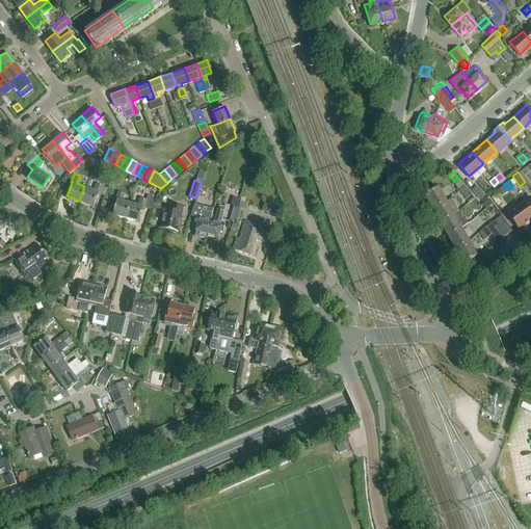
[(95,181),(93,189),(84,186),(79,201),(93,206),(98,191),(99,192),(101,184),(95,181)]
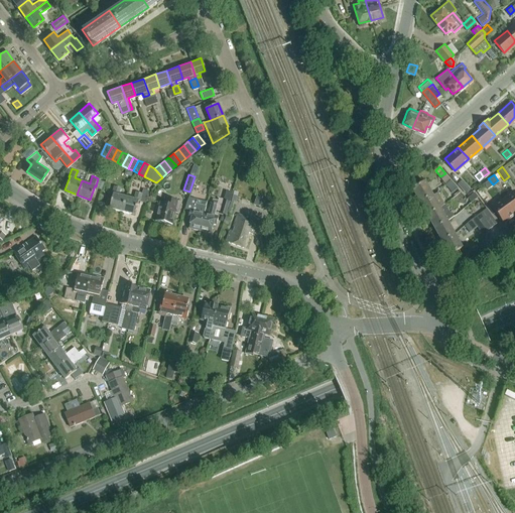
[(470,187),(462,177),(457,182),(465,193),(470,187)]
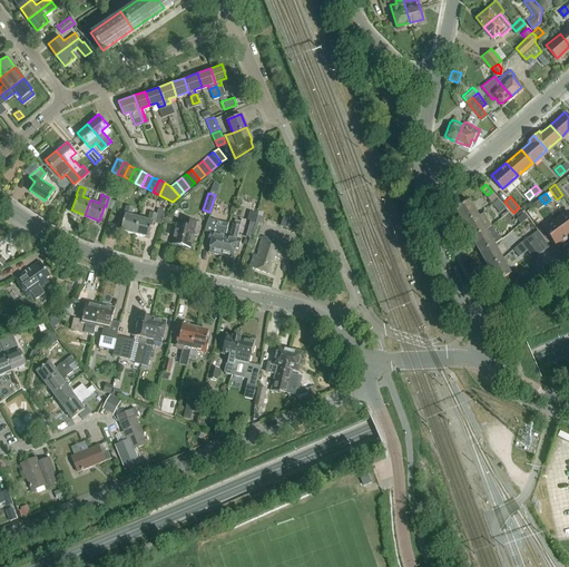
[(539,197),(535,202),(539,207),(545,204),(539,197)]
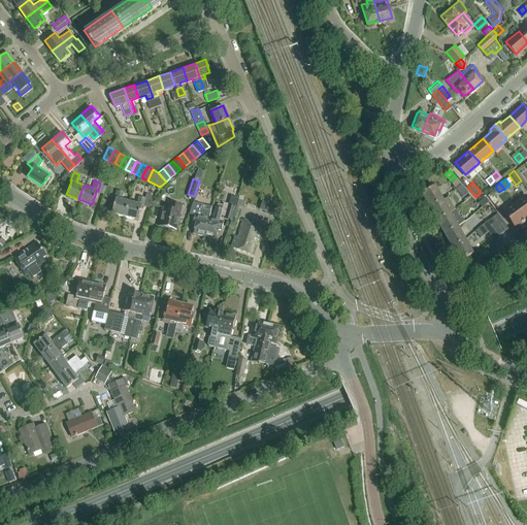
[(434,184),(422,191),(429,205),(442,198),(434,184)]
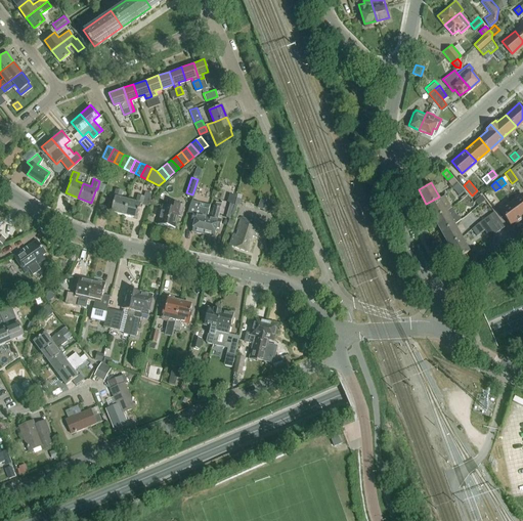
[(123,213),(127,199),(119,197),(121,188),(115,187),(113,196),(114,196),(111,210),(123,213)]
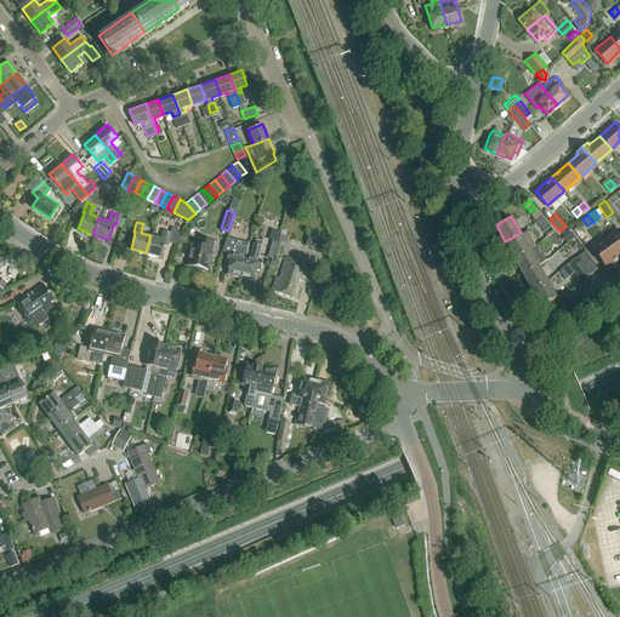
[(171,226),(168,240),(176,243),(180,228),(171,226)]
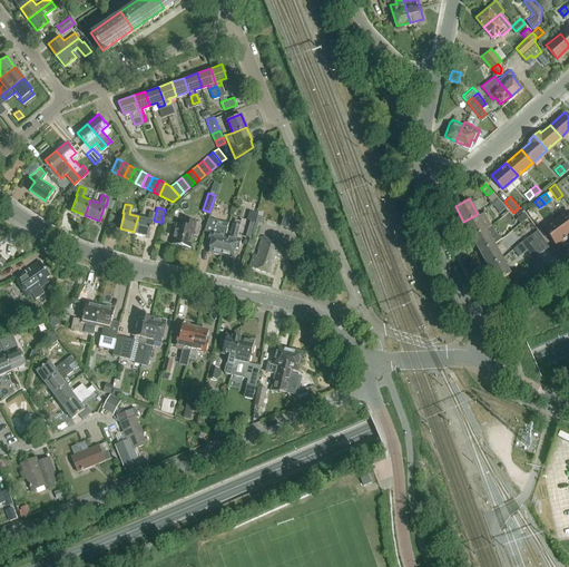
[(246,218),(242,234),(248,236),(256,211),(249,208),(246,218)]
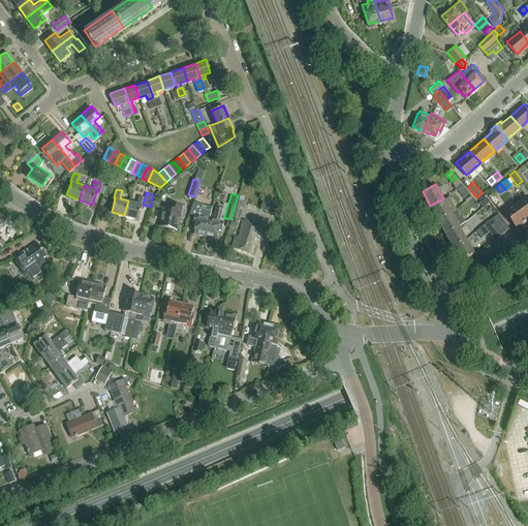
[(527,195),(526,193),(515,203),(527,218),(527,217),(527,195)]
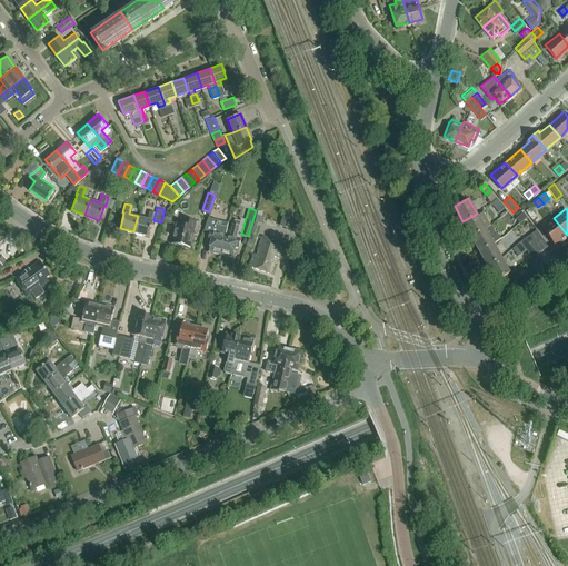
[(138,216),(133,231),(148,235),(151,220),(153,220),(156,210),(149,209),(147,218),(138,216)]
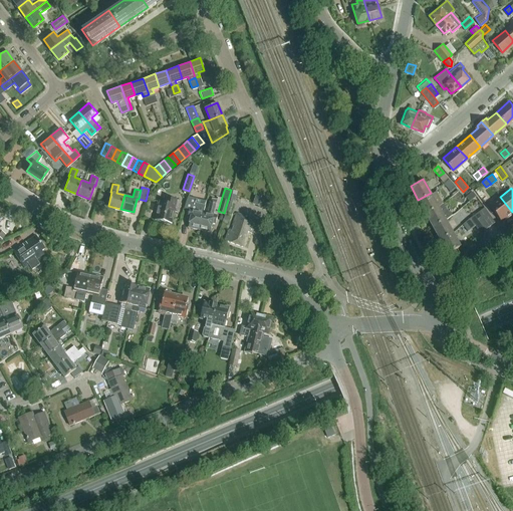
[(472,190),(465,195),(469,199),(475,194),(472,190)]
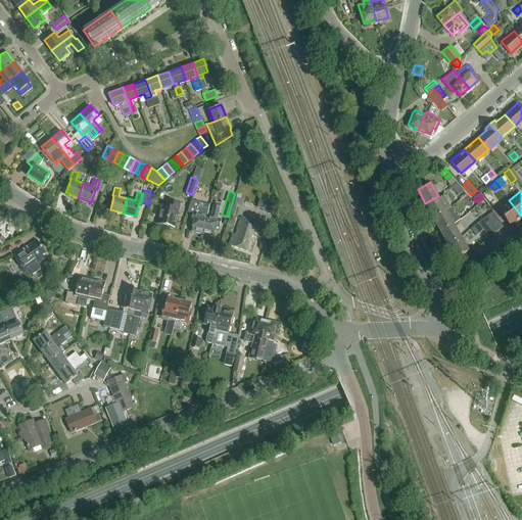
[(263,206),(262,208),(274,213),(278,200),(266,196),(263,206)]
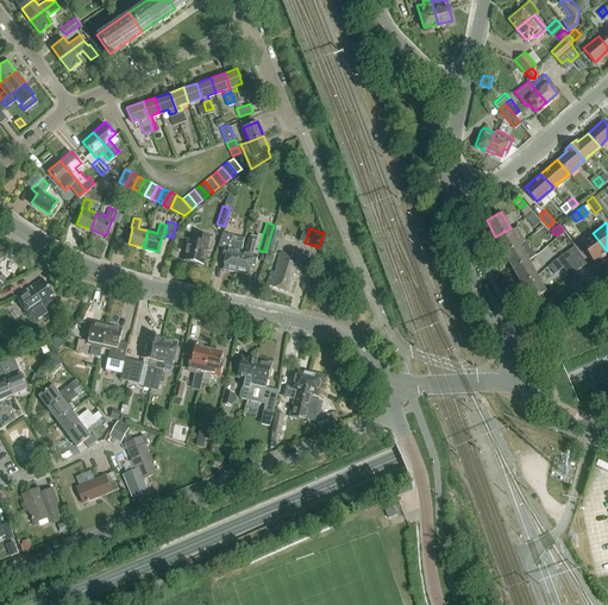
[(495,237),(503,251),(519,243),(511,228),(495,237)]
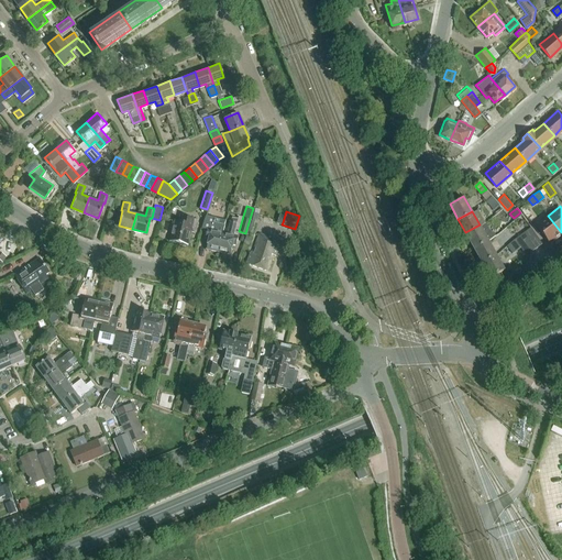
[(172,224),(173,226),(169,239),(187,243),(190,229),(195,230),(197,218),(179,213),(178,220),(175,219),(174,221),(173,221),(172,224)]
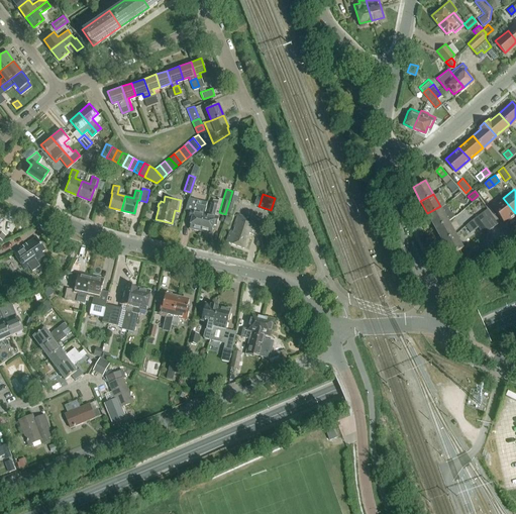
[(191,217),(189,226),(200,229),(204,212),(207,200),(203,199),(202,200),(188,197),(185,208),(190,209),(188,217),(191,217)]
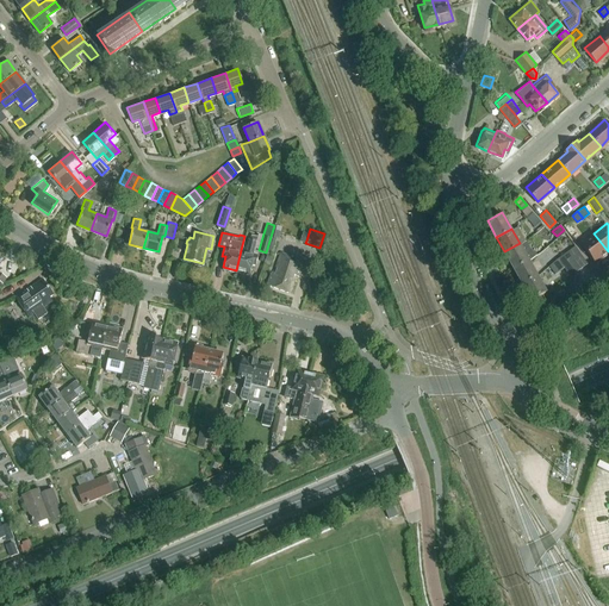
[(250,232),(249,237),(246,251),(241,250),(236,270),(249,274),(252,262),(255,263),(258,254),(253,252),(254,247),(258,233),(250,232)]
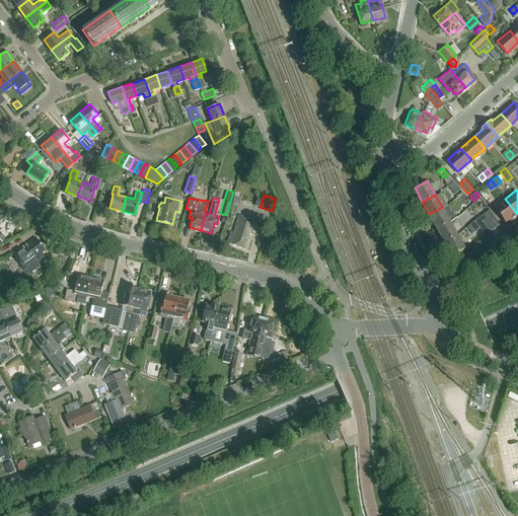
[(506,222),(517,214),(505,199),(495,206),(506,222)]
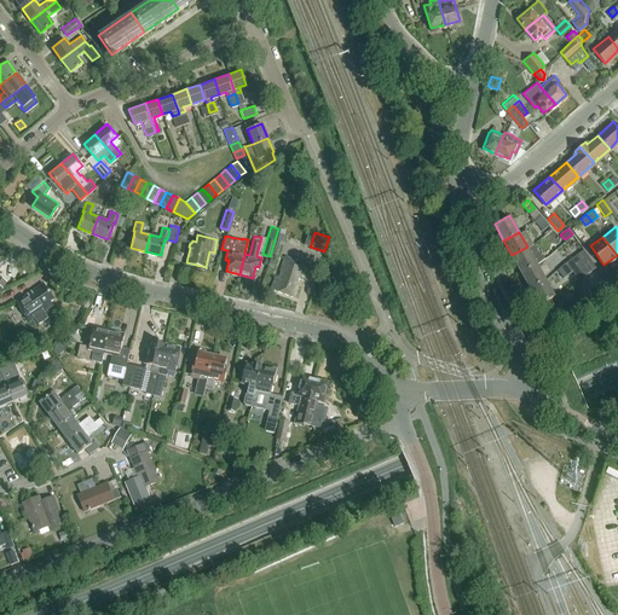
[(536,264),(544,256),(542,254),(538,254),(532,243),(527,247),(512,255),(521,272),(536,264)]
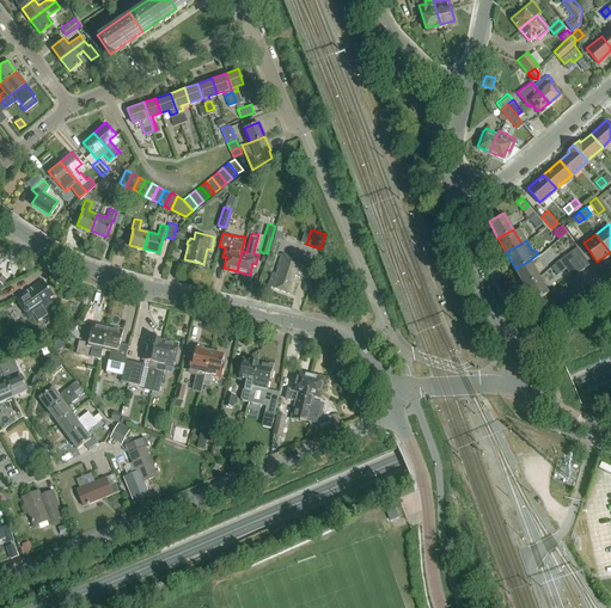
[(570,257),(574,255),(580,250),(575,245),(567,251),(570,257)]
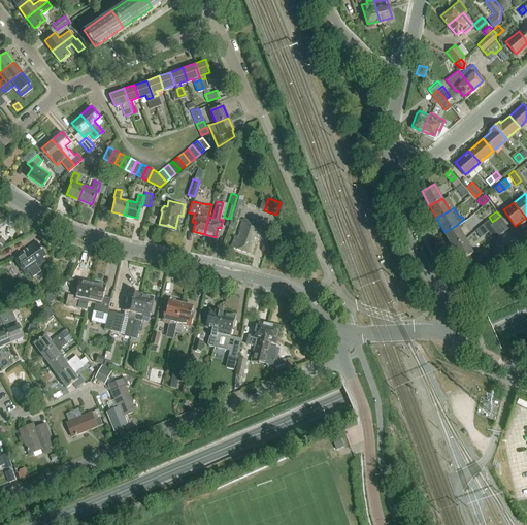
[(500,216),(495,220),(502,230),(507,227),(500,216)]
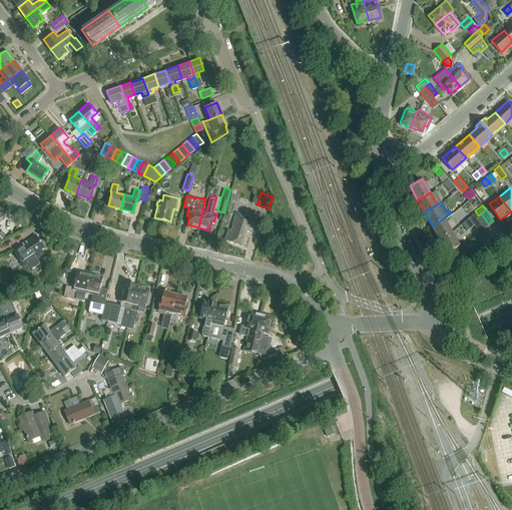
[(246,228),(250,230),(256,217),(234,210),(230,223),(231,224),(229,229),(226,228),(223,237),(241,243),(246,228)]
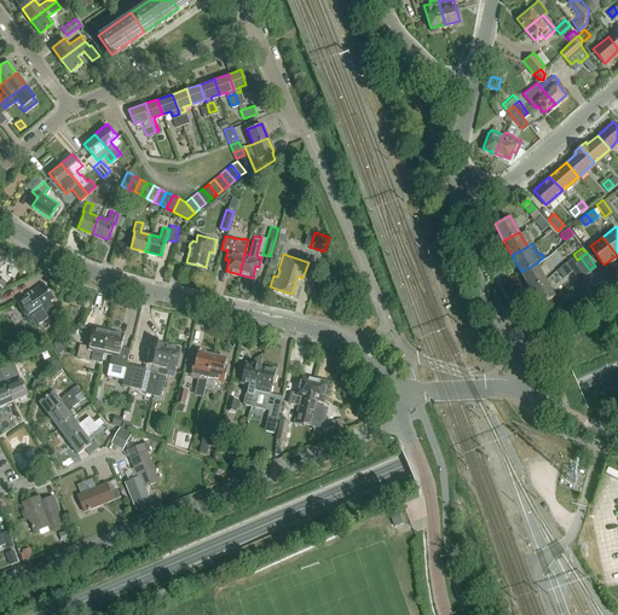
[(577,260),(573,254),(565,261),(569,266),(575,261),(577,260)]
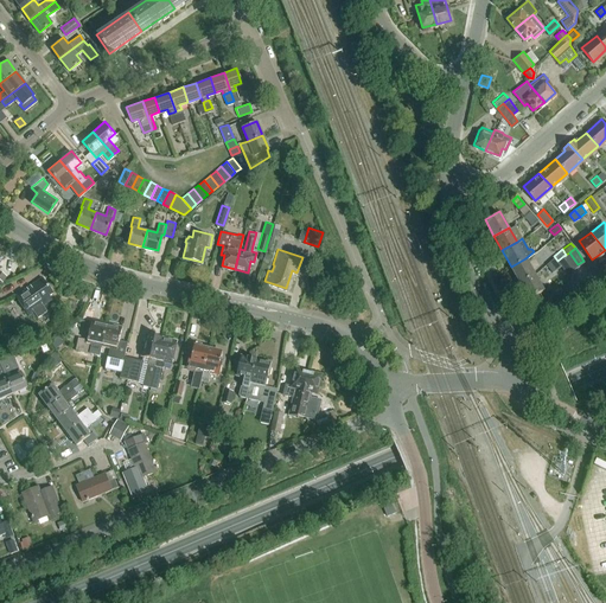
[(265,252),(262,261),(268,263),(272,255),(265,252)]
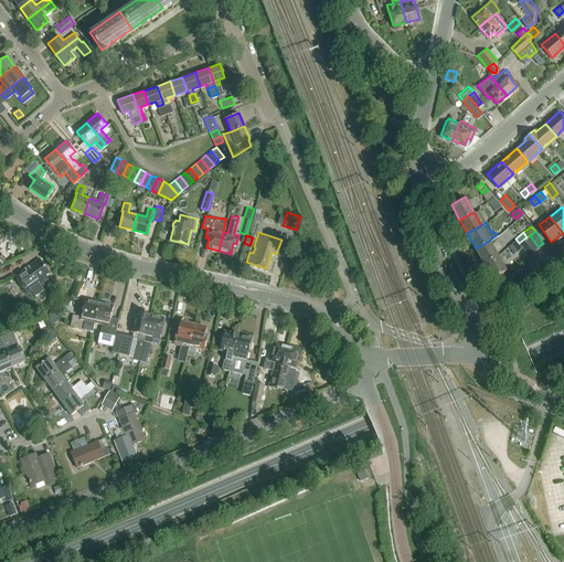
[(532,250),(538,246),(530,235),(527,237),(524,239),(532,250)]
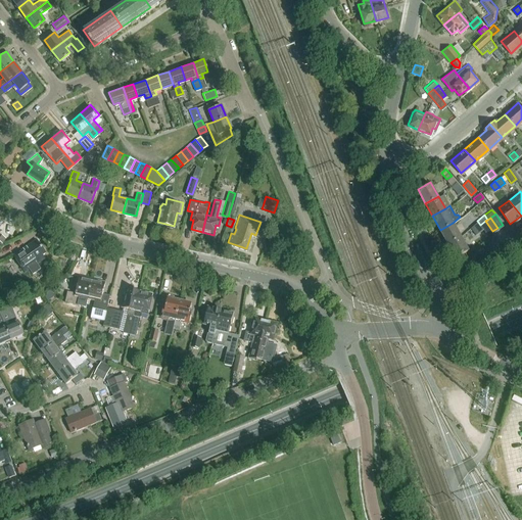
[(487,235),(492,231),(485,221),(480,225),(487,235)]
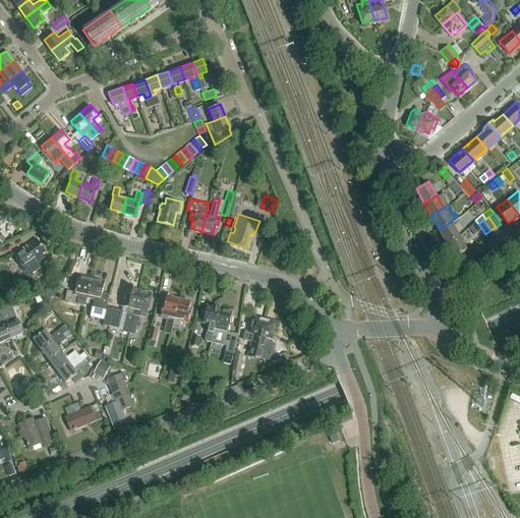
[(439,229),(446,241),(458,234),(451,222),(439,229)]
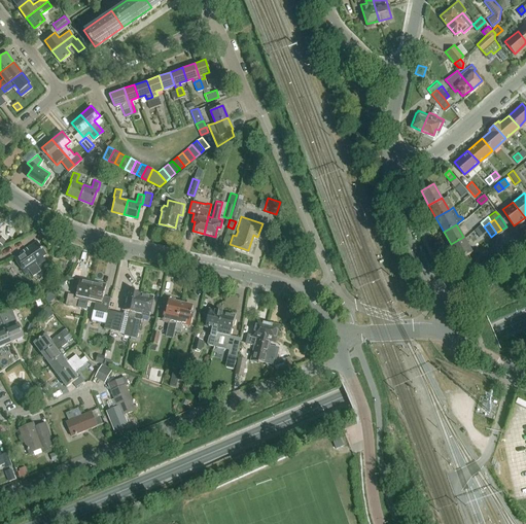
[(463,237),(451,244),(458,258),(471,251),(463,237)]
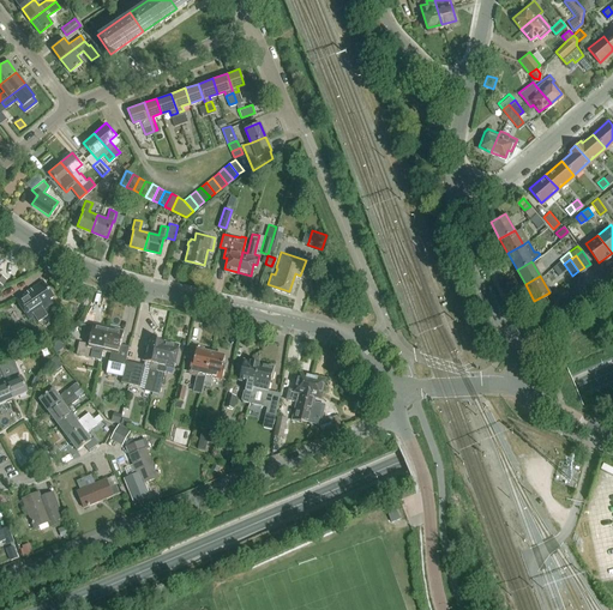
[(29,318),(34,314),(37,320),(47,314),(43,307),(52,301),(49,297),(53,295),(42,279),(14,299),(29,318)]
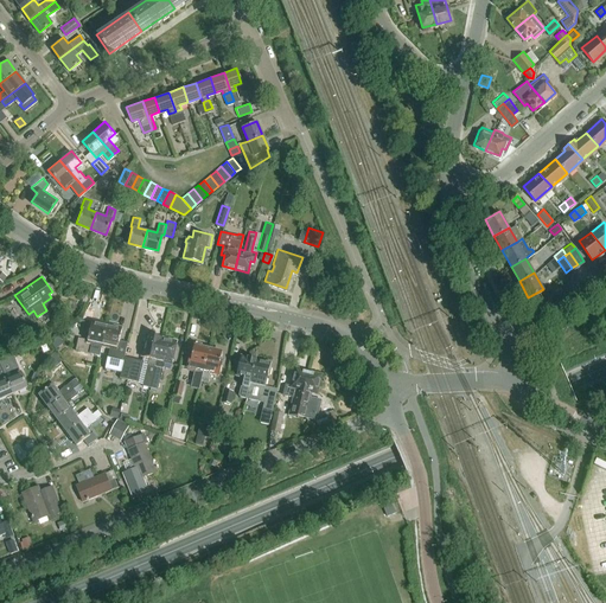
[(88,351),(90,342),(101,345),(107,321),(99,320),(99,321),(91,320),(87,338),(77,335),(75,347),(88,351)]
